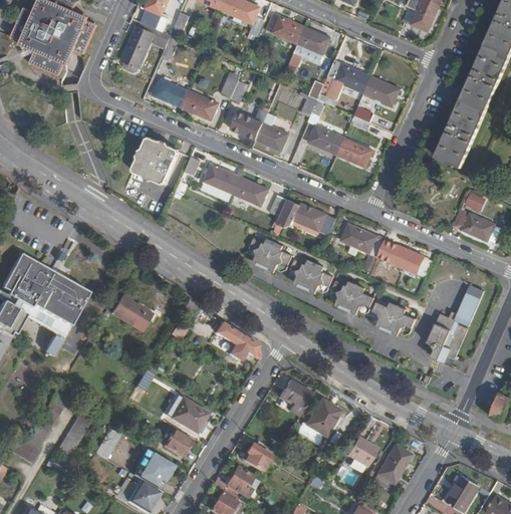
[(25,49),(28,54),(32,55),(28,64),(57,76),(65,57),(69,48),(82,54),(94,24),(69,13),(74,0),(73,0),(39,0),(34,12),(21,7),(7,39),(25,47),(25,49)]
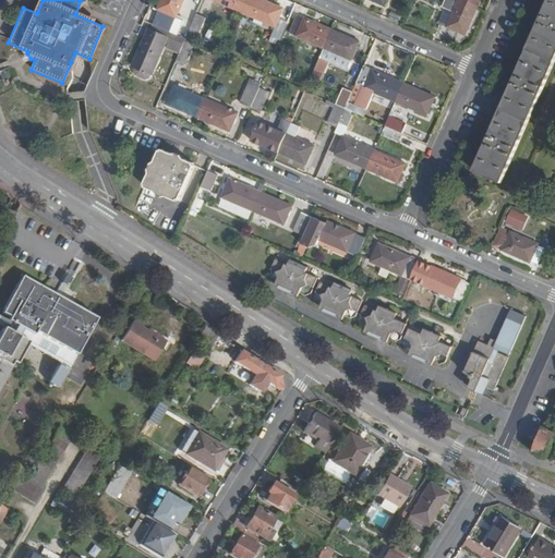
[(153,17),(178,28),(182,20),(175,16),(181,0),(159,0),(156,8),(158,9),(153,17)]
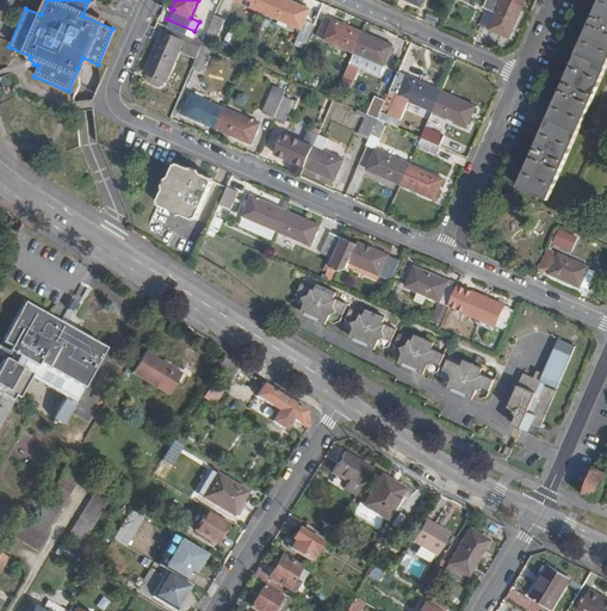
[(237,0),(266,13),(271,0),(237,0)]
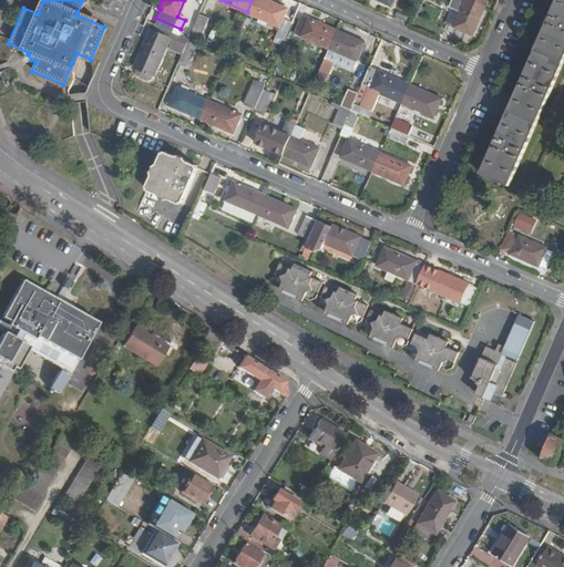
[(286,8),(269,0),(252,0),(247,12),(277,26),(274,35),(283,40),(290,22),(282,18),(286,8)]
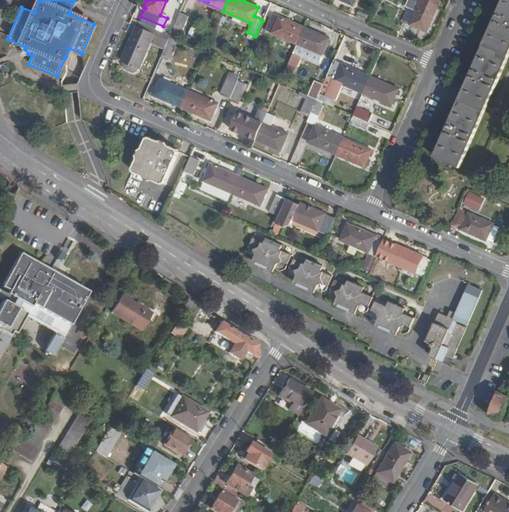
[(405,0),(404,6),(413,9),(416,0),(405,0)]
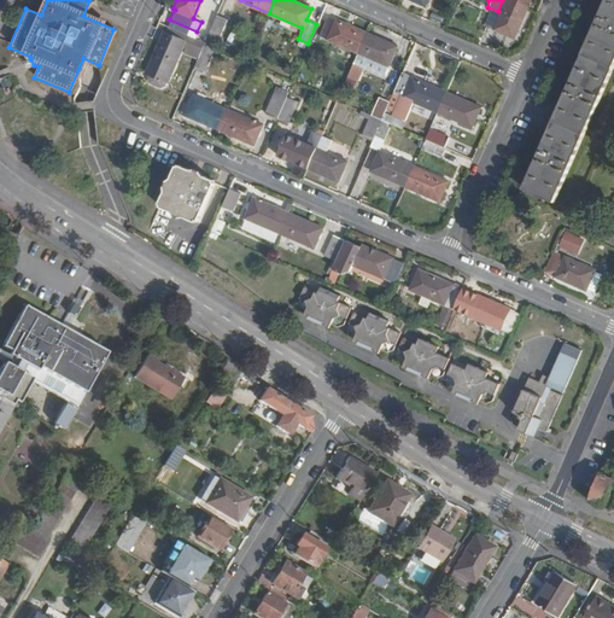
[(526,7),(509,0),(504,0),(492,29),(513,38),(526,7)]
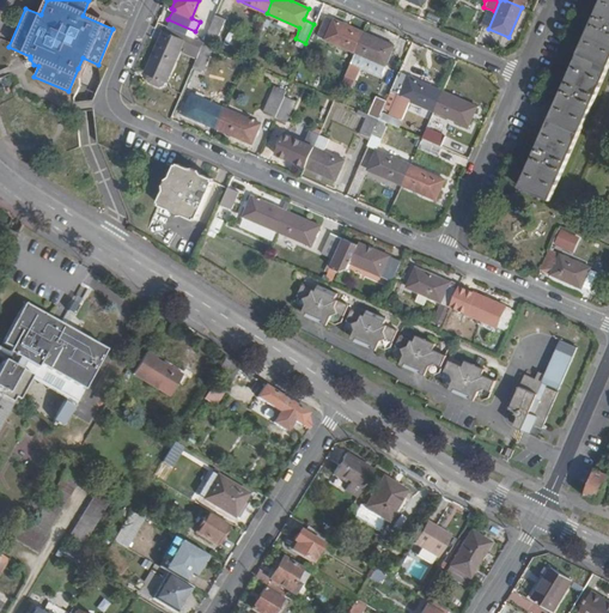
[(608,0),(600,0),(518,187),(547,199),(608,56),(608,0)]
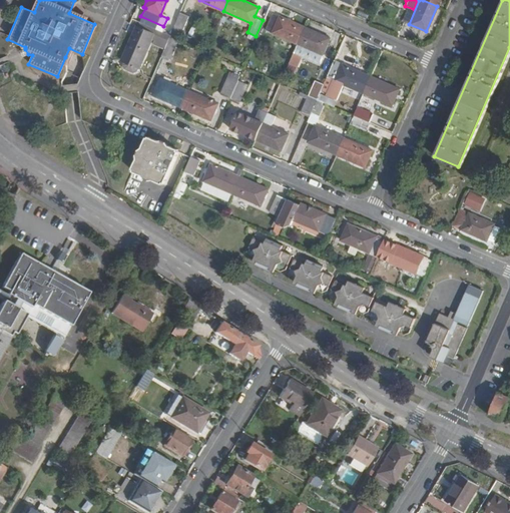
[(179,11),(173,25),(181,29),(188,15),(179,11)]
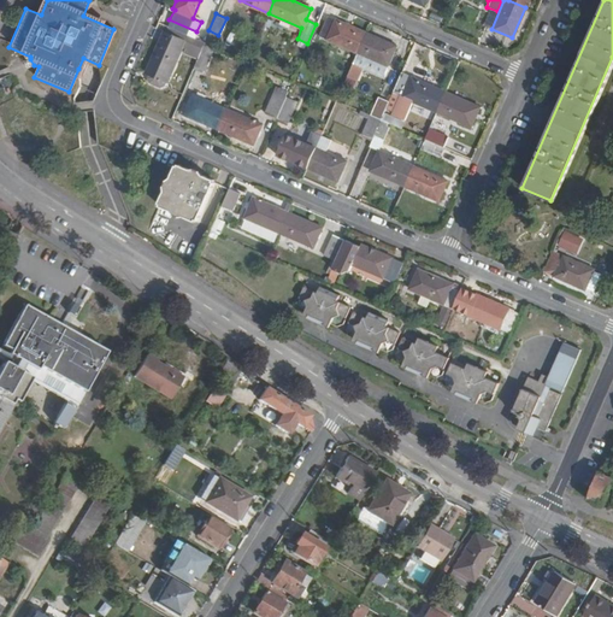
[(355,53),(365,33),(335,19),(334,21),(325,17),(317,36),(355,53)]
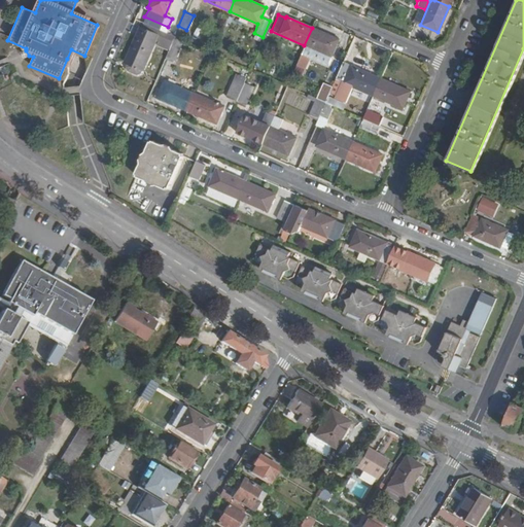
[(126,63),(141,69),(152,45),(153,40),(156,41),(169,46),(173,36),(142,23),(136,36),(135,36),(124,62),(126,63)]
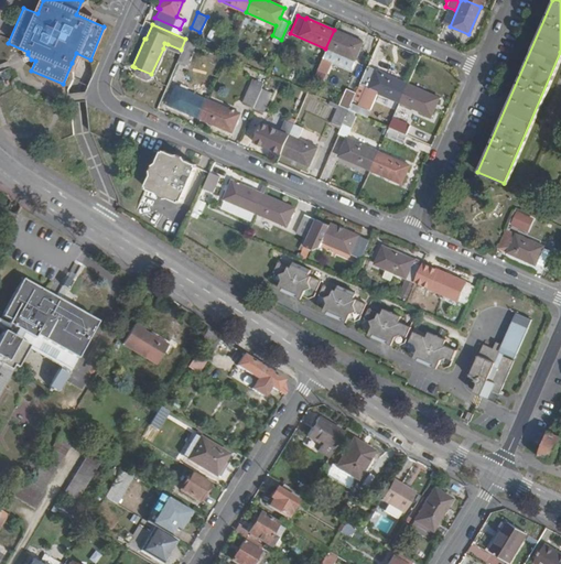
[(362,42),(334,30),(325,49),(353,61),(362,42)]
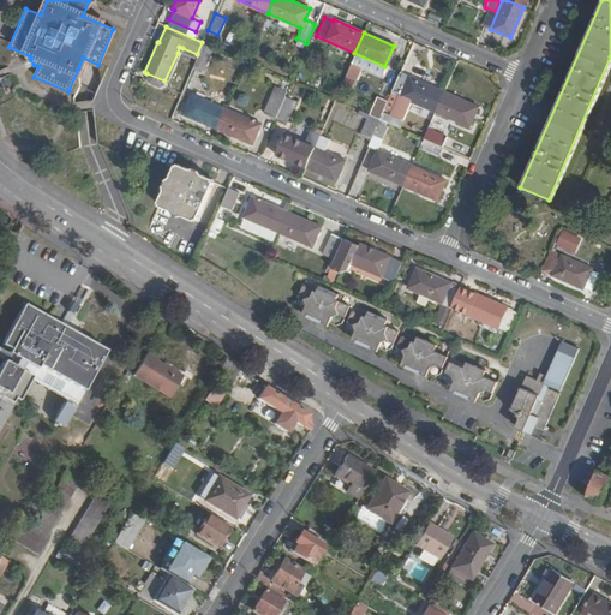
[(195,60),(191,67),(202,71),(213,47),(202,42),(197,54),(195,60)]
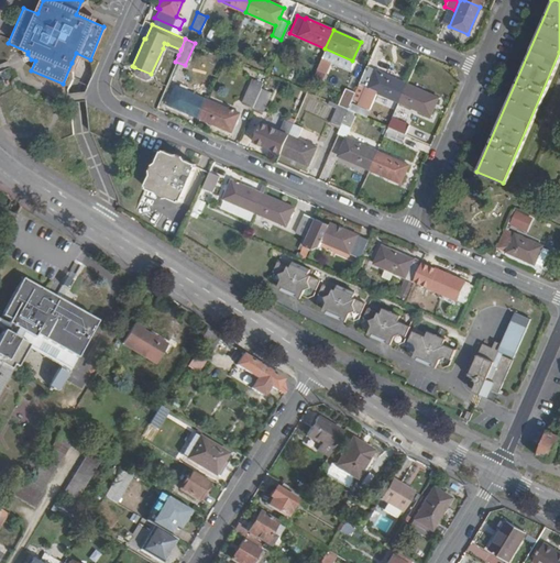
[(180,50),(167,44),(165,50),(178,55),(180,50)]
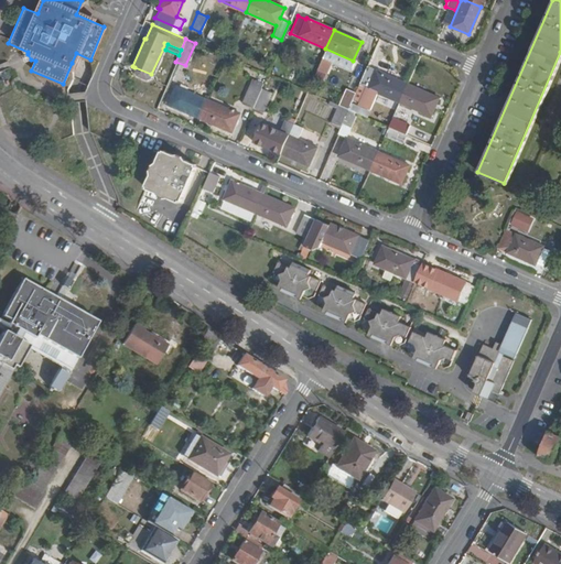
[(24,65),(31,60),(28,54),(21,61),(24,65)]
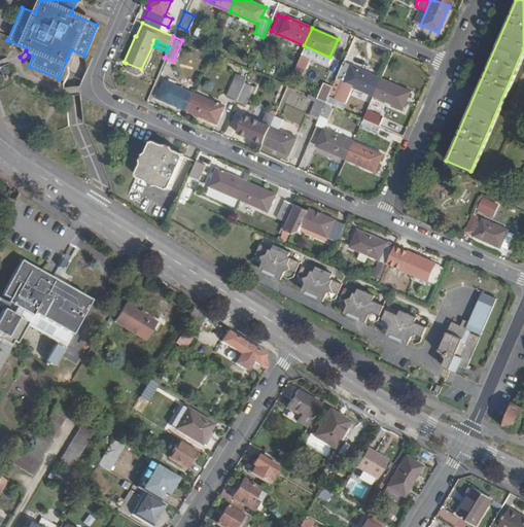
[(301,53),(295,65),(303,68),(308,57),(301,53)]
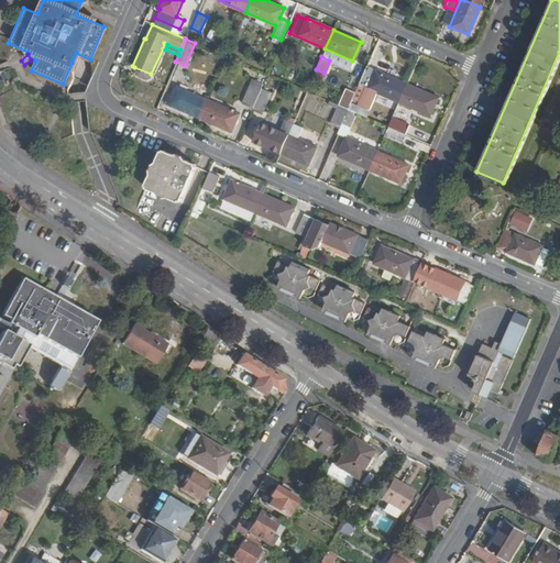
[(397,102),(405,84),(365,66),(353,95),(351,99),(357,101),(355,105),(368,110),(375,92),(397,102)]
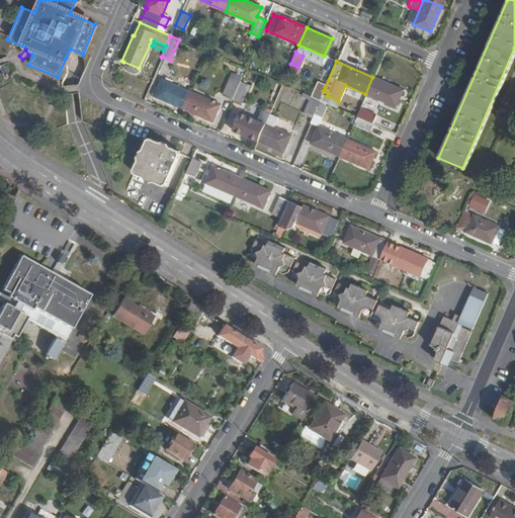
[(139,68),(123,62),(122,65),(124,69),(134,73),(137,72),(139,68)]
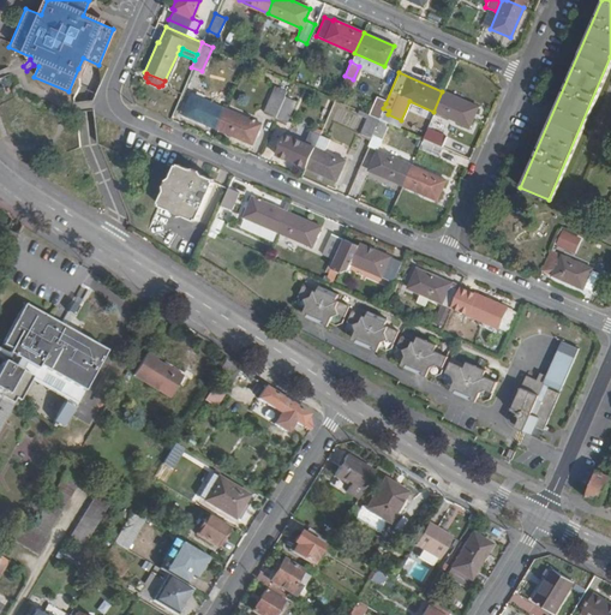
[(263,113),(274,118),(283,96),(273,91),(263,113)]
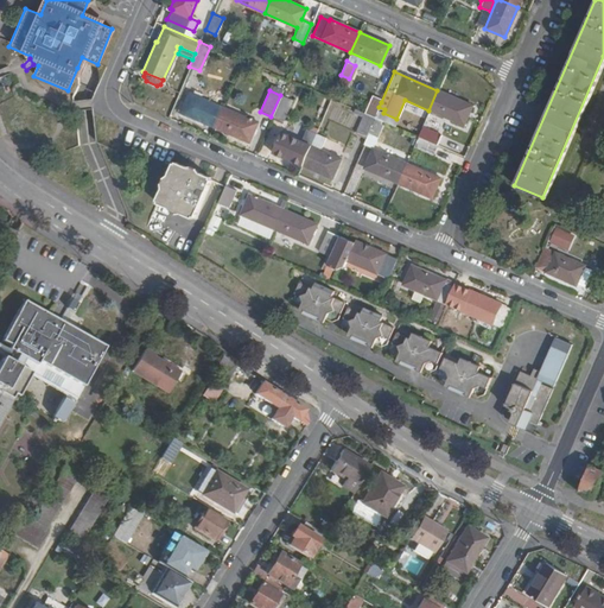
[(471,106),(437,90),(428,111),(462,125),(471,106)]
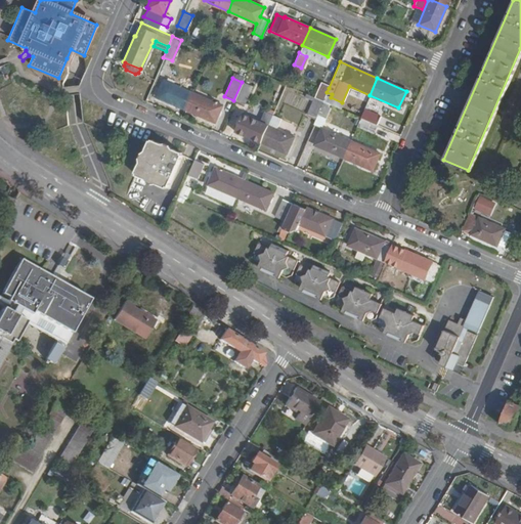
[(156,96),(184,110),(192,92),(163,79),(156,96)]
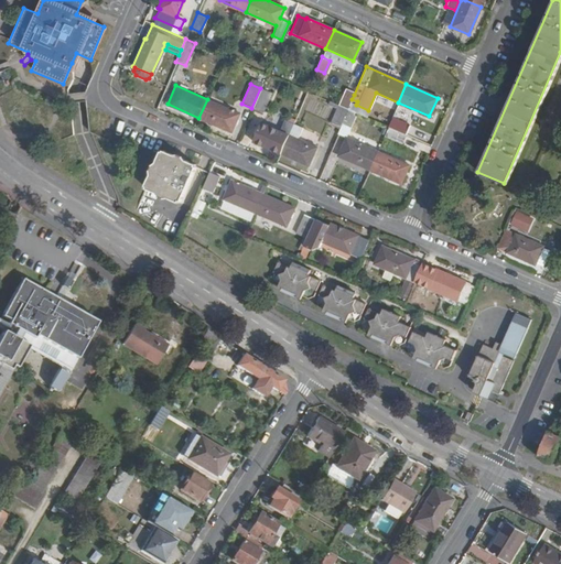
[(260,88),(251,108),(261,112),(270,94),(260,88)]
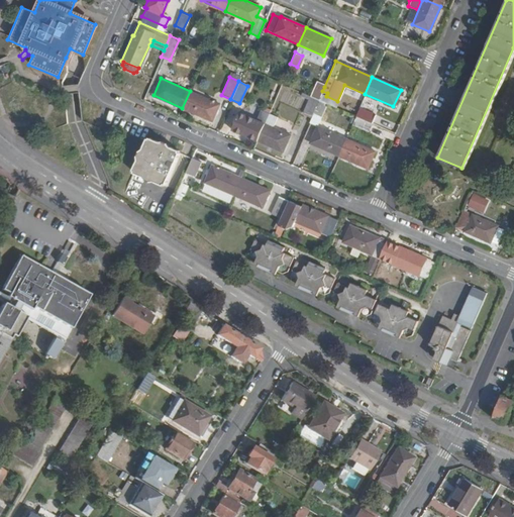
[(318,100),(322,91),(324,87),(314,83),(309,96),(318,100)]
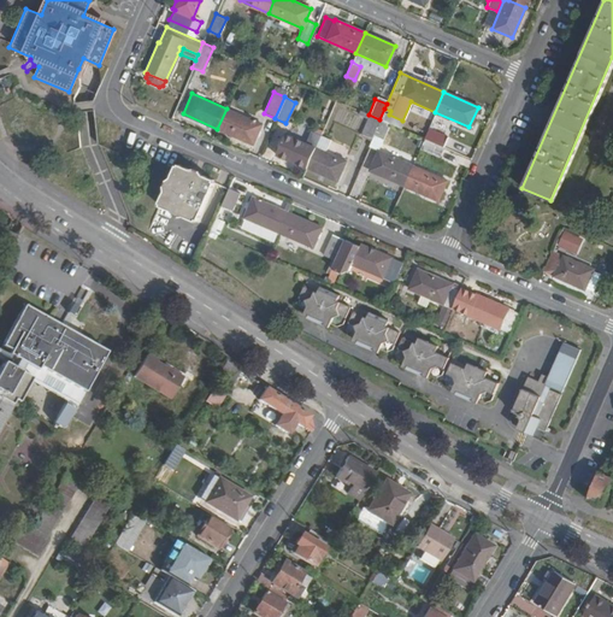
[(227,109),(217,129),(252,144),(260,123),(227,109)]
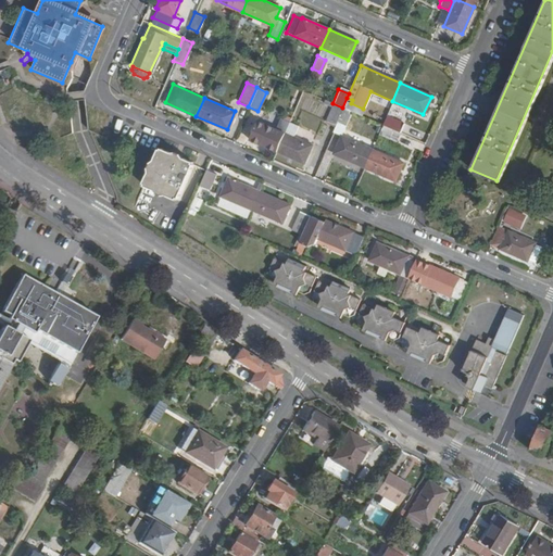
[(335,125),(342,108),(332,103),(323,100),(322,103),(329,106),(324,121),(335,125)]
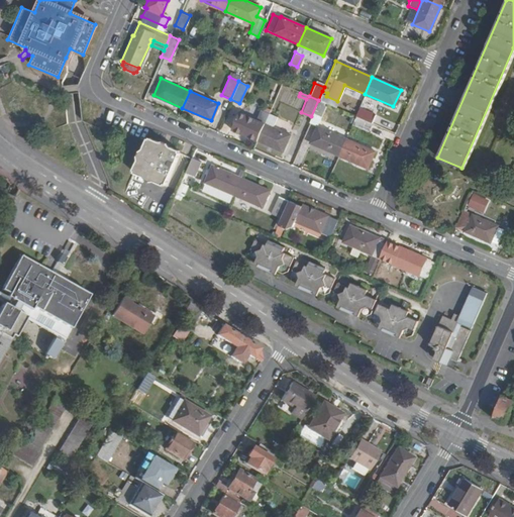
[(308,123),(316,127),(316,126),(327,104),(318,100),(311,116),(308,123)]
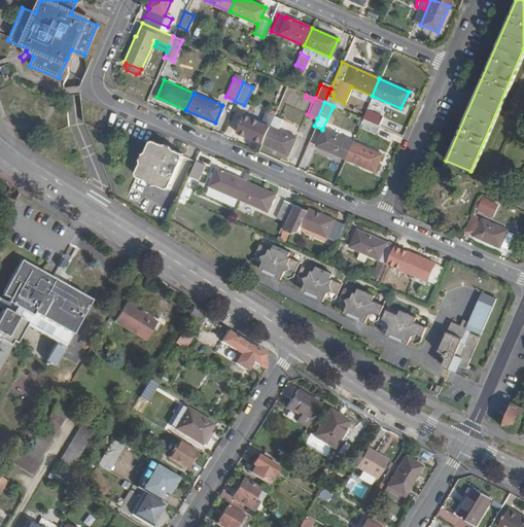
[(361,118),(378,126),(382,117),(365,110),(361,118)]
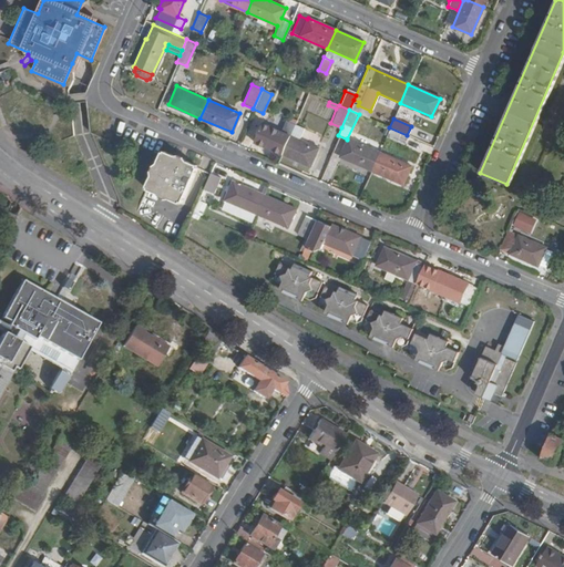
[(253,142),(282,154),(294,124),(285,120),(280,131),(262,123),(253,142)]
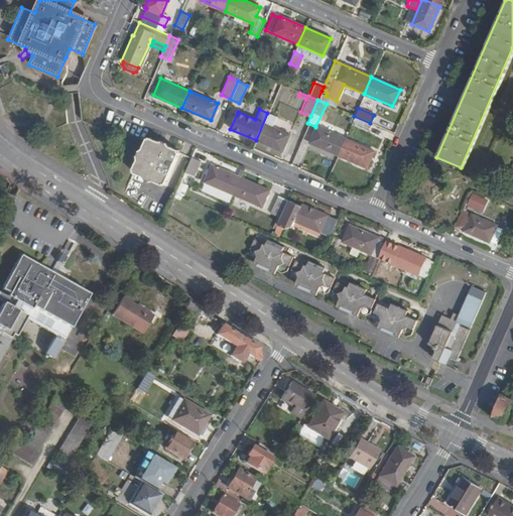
[(267,113),(256,140),(281,151),(291,127),(274,119),(275,116),(267,113)]
